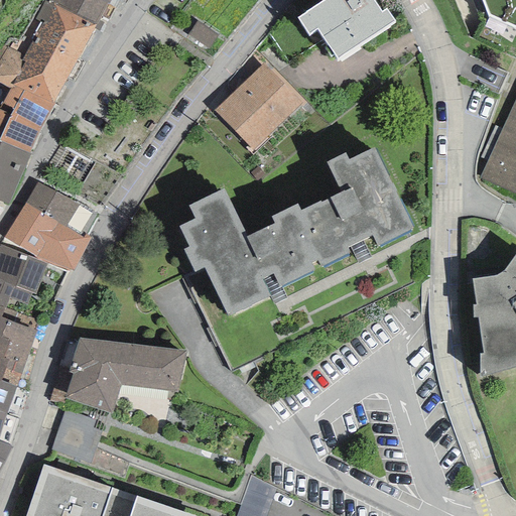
[(53,105),(95,26),(44,0),(35,19),(42,23),(24,55),(4,44),(0,51),(0,83),(10,89),(12,85),(53,105)]
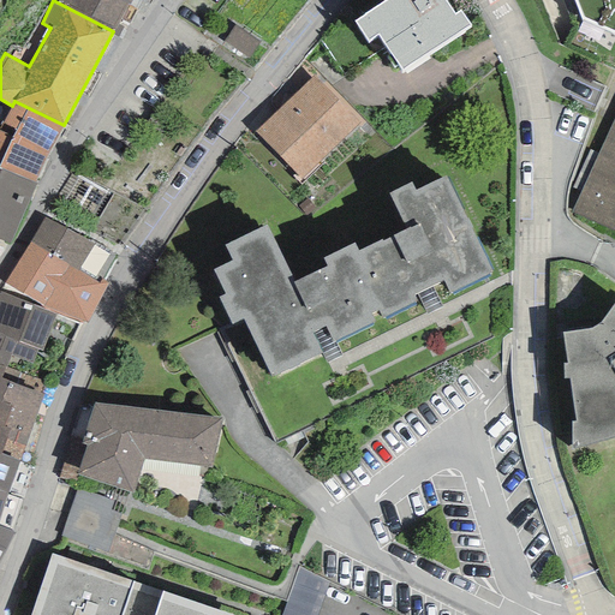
[(53,0),(113,31),(130,0),(53,0)]
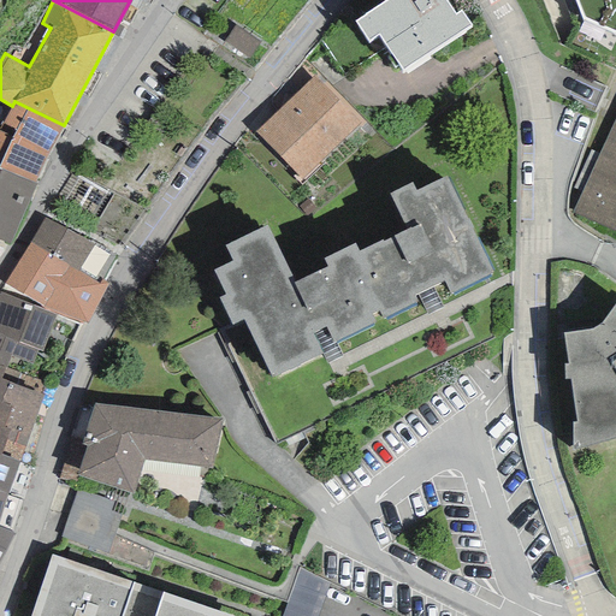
[(402,71),(469,25),(461,12),(455,16),(444,0),(428,0),(427,1),(426,0),(388,0),(355,22),(368,42),(379,35),(402,71)]
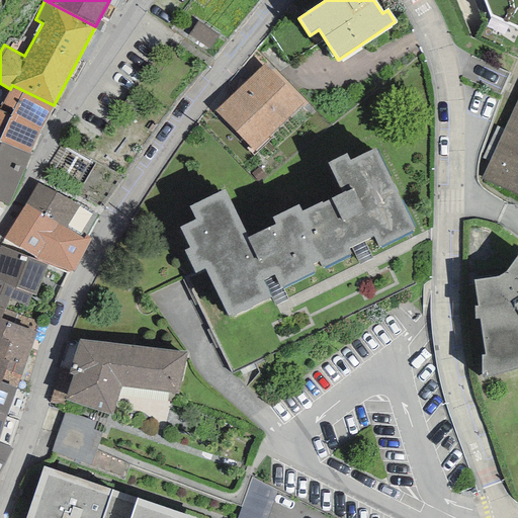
[(517,0),(483,0),(490,16),(517,28),(517,0)]
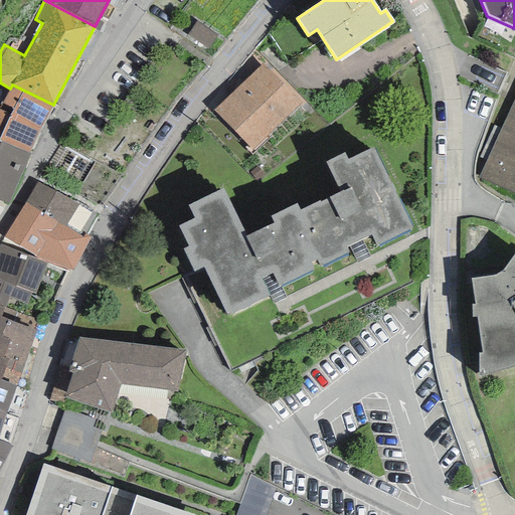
[(208,49),(218,35),(197,21),(187,34),(208,49)]
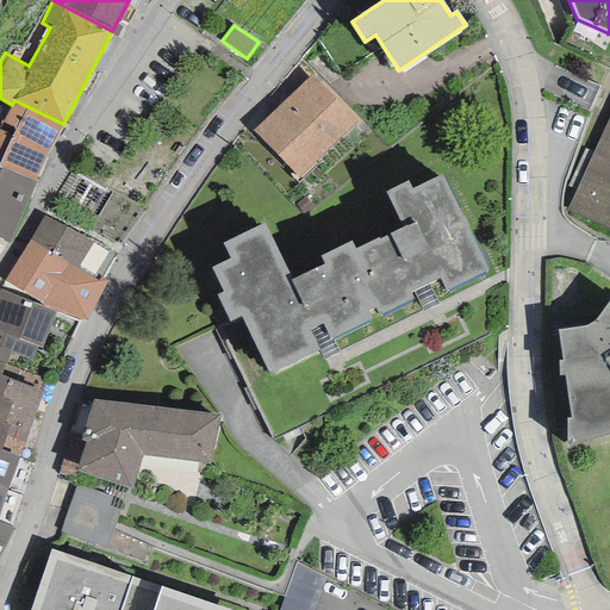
[(299,178),(356,122),(311,75),(253,131),(299,178)]
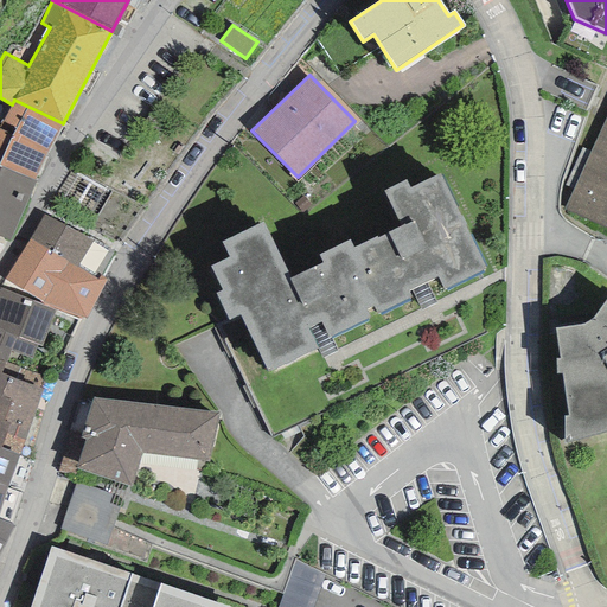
[(0,166),(34,181),(48,152),(63,123),(14,100),(12,104),(0,125),(0,166)]
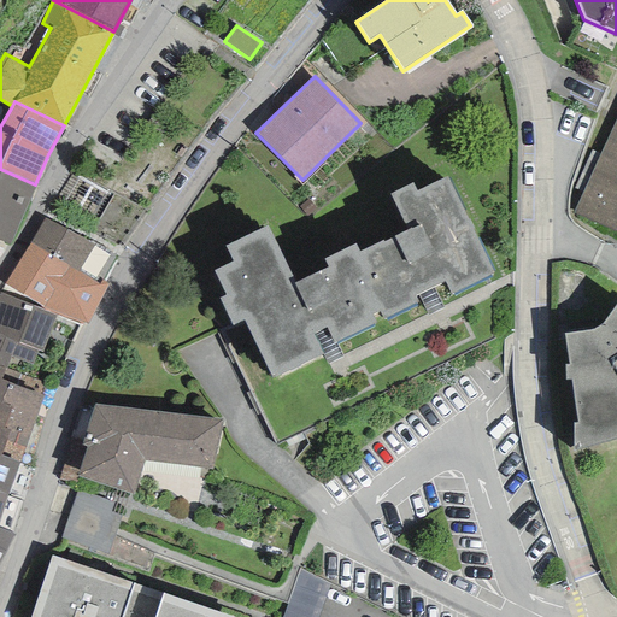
[(616,118),(574,213),(616,233),(616,118)]
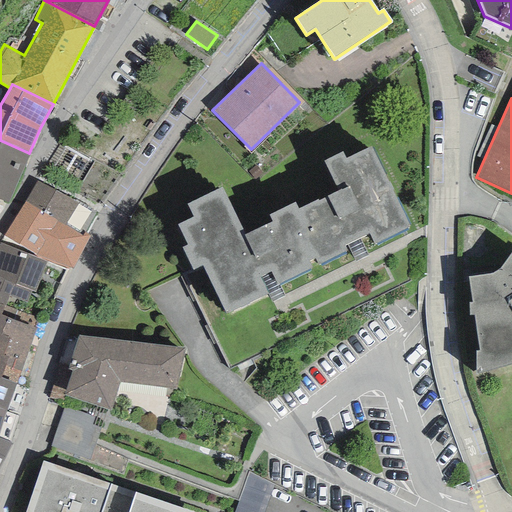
[(0,199),(7,203),(29,153),(0,140),(0,199)]
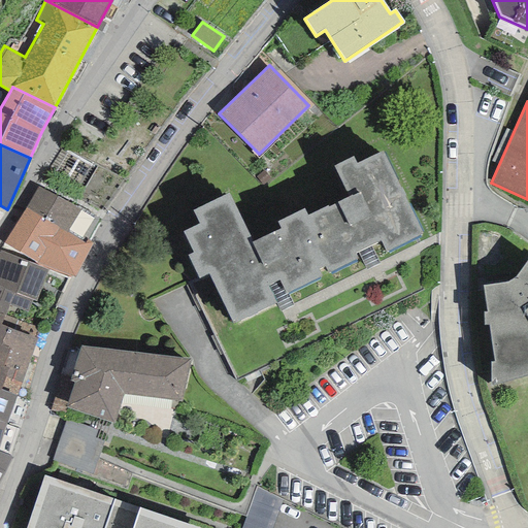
[(208,273),(233,324),(276,303),(268,286),(279,281),(286,295),(288,294),(322,275),(319,270),(324,267),(328,272),(358,258),(355,254),(358,253),(370,246),(380,242),(386,252),(422,234),(383,152),(356,163),(353,157),(333,167),(349,198),(328,207),(327,205),(307,216),(303,209),(276,223),(281,229),(253,242),(228,194),(192,211),(199,225),(183,232),(193,253),(188,256),(198,278),(208,273)]
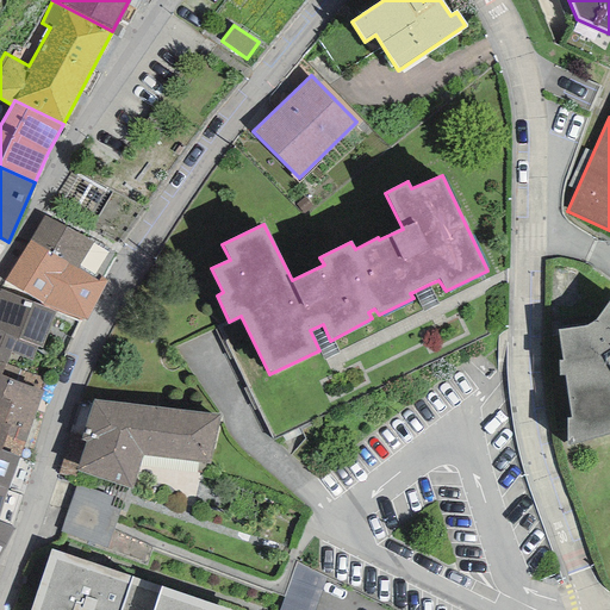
[(30,241),(78,268),(93,243),(44,216),(30,241)]
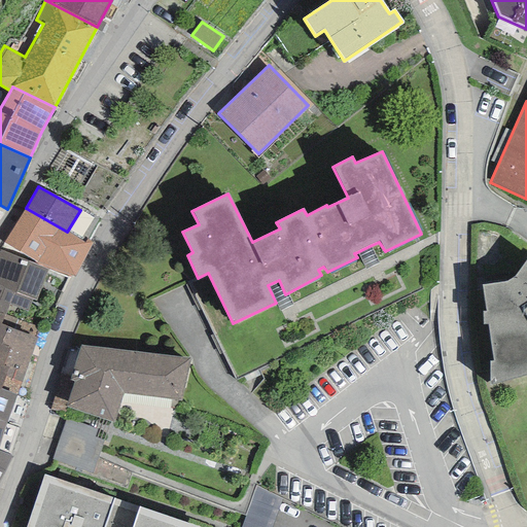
[(36,261),(74,278),(93,242),(86,239),(84,243),(67,232),(26,208),(3,243),(36,261)]
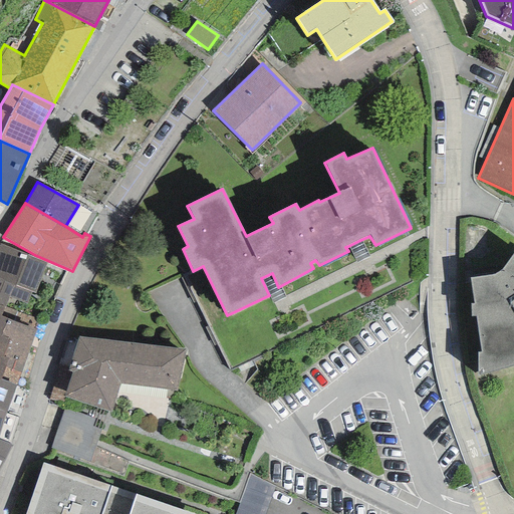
[(360,240),(348,246),(356,263),(370,257),(360,240)]
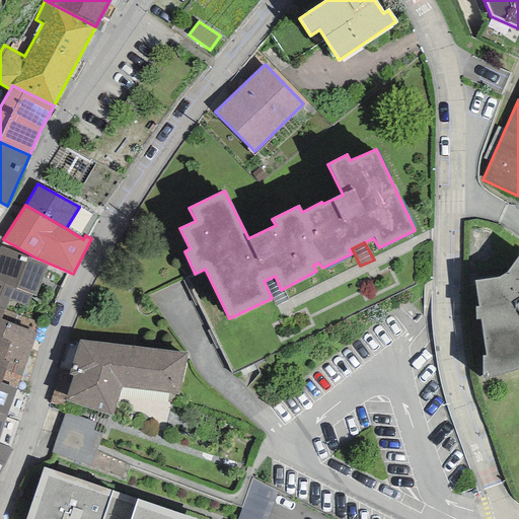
[(47,266),(0,246),(0,309),(4,310),(9,300),(26,307),(31,295),(35,296),(47,266)]
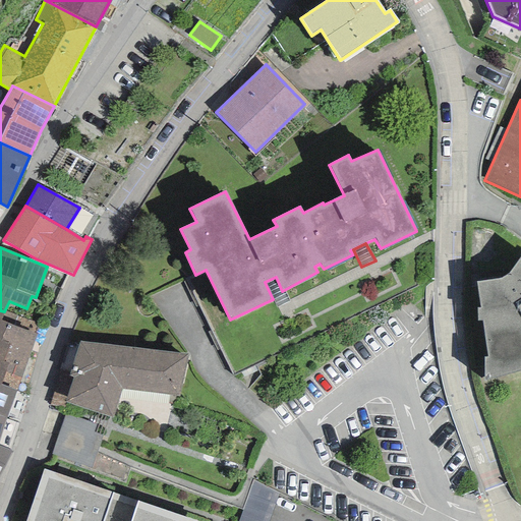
[(483,358),(484,382),(520,369),(520,256),(510,274),(501,279),(476,282),(480,308),(477,308),(477,322),(482,321),(487,357),(483,358)]
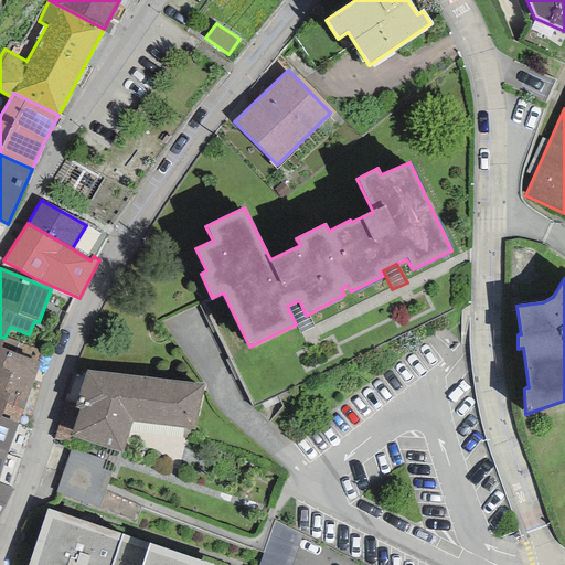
[(300,334),(315,327),(308,315),(306,316),(299,300),(287,306),(296,324),(300,334)]
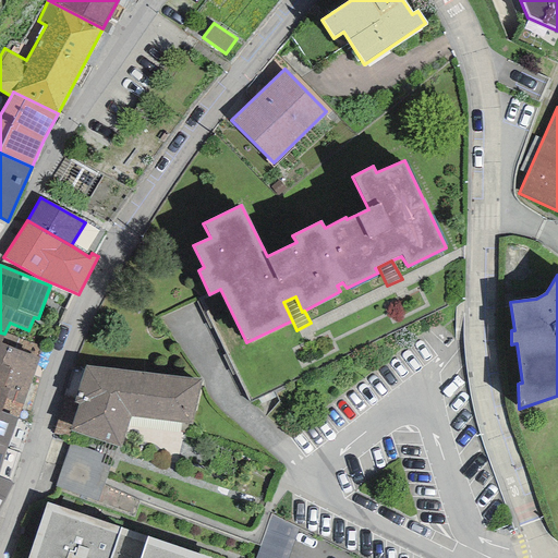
[(0,332),(0,412),(17,419),(43,348),(4,334),(0,332)]
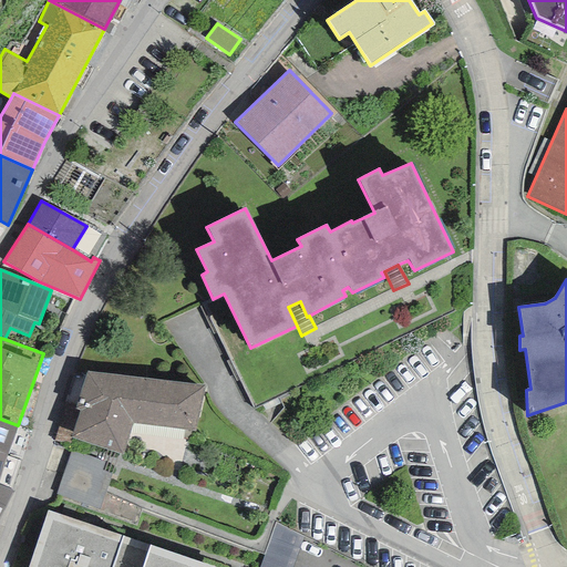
[(80,411),(72,439),(122,454),(133,424),(195,432),(205,385),(86,372),(74,410),(80,411)]
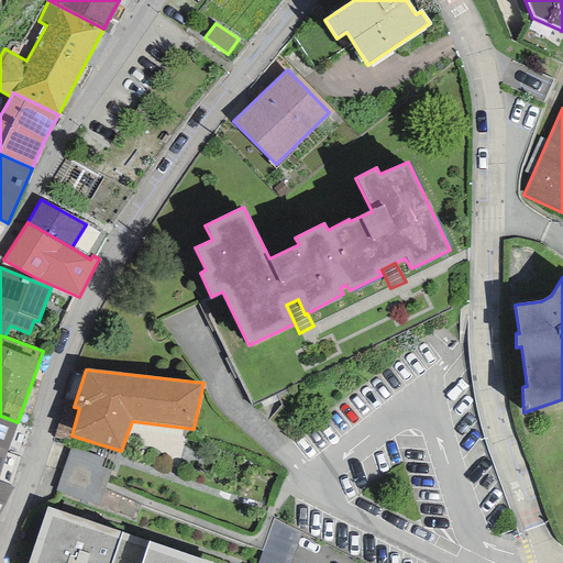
[(0,449),(6,451),(18,422),(0,416),(0,449)]
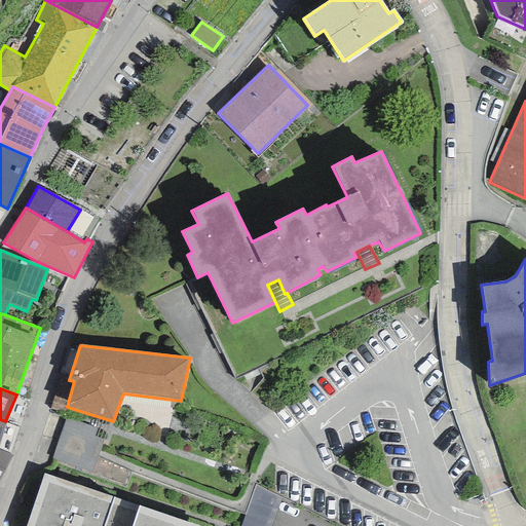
[(66,418),(51,459),(91,473),(104,440),(95,437),(98,429),(66,418)]
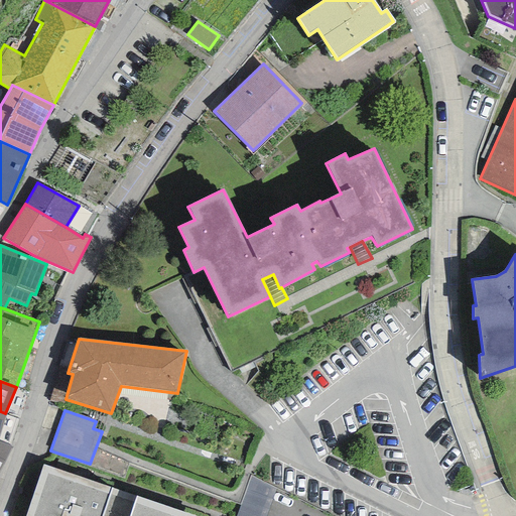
[(0,469),(12,447),(0,441),(0,469)]
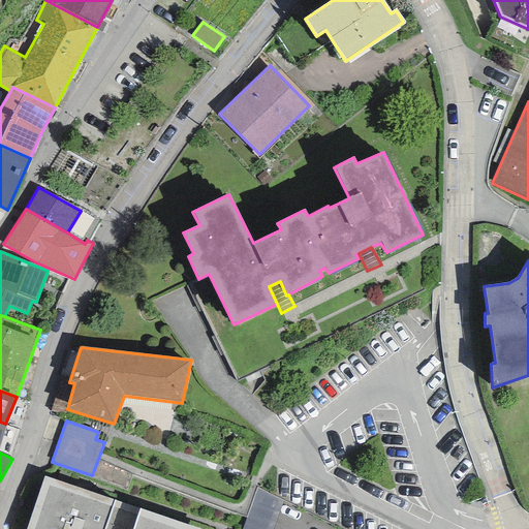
[(198,528),(43,476),(26,528),(198,528)]
